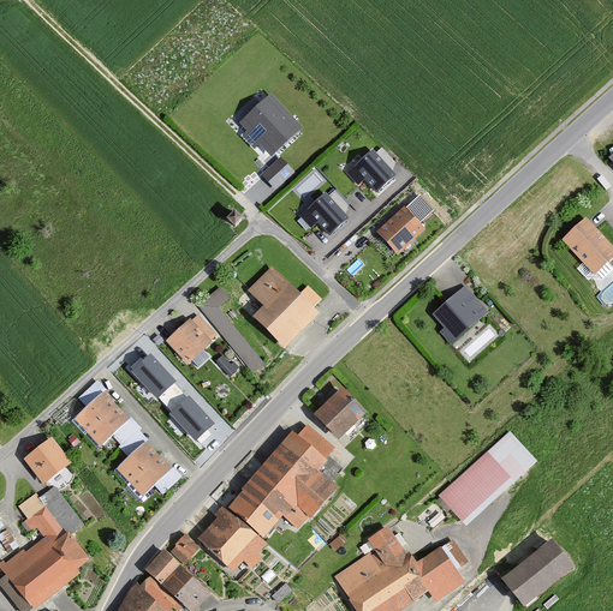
[(272,93),(240,121),(247,129),(240,133),(254,148),(259,143),(271,155),(302,126),(272,93)]
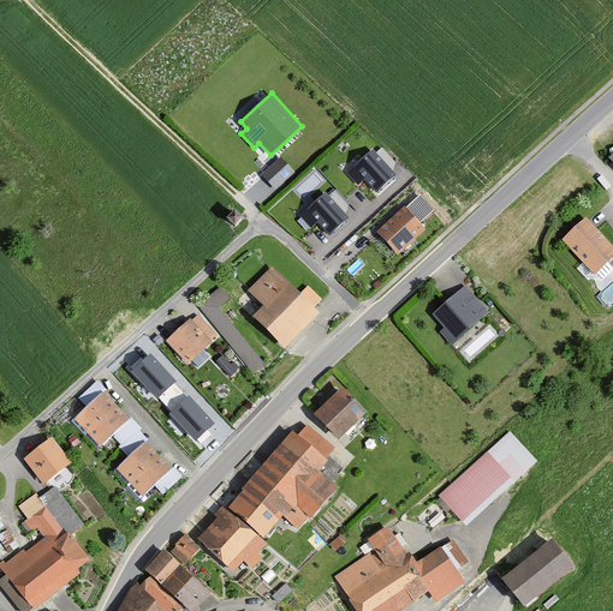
[(393,173),(372,149),(347,171),(357,181),(362,177),(374,190),(393,173)]
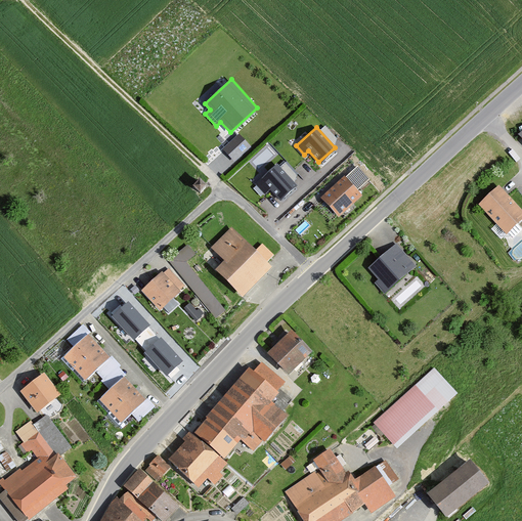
[(238,132),(222,146),(233,160),(250,145),(238,132)]
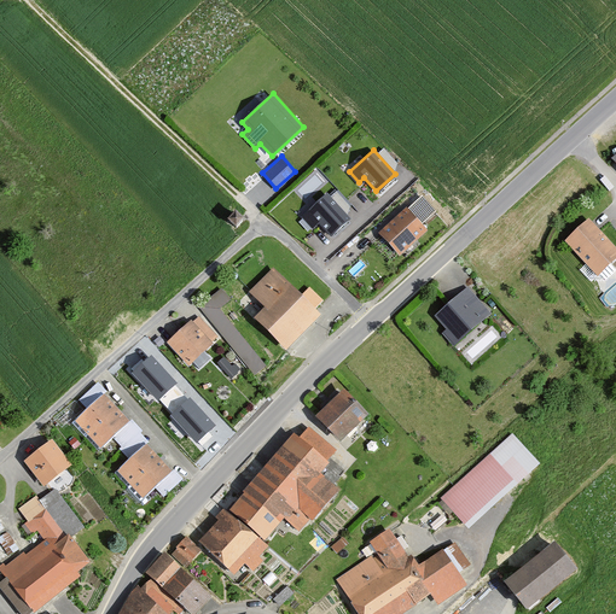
[(347,218),(325,194),(301,216),(311,226),(315,221),(329,235),(347,218)]
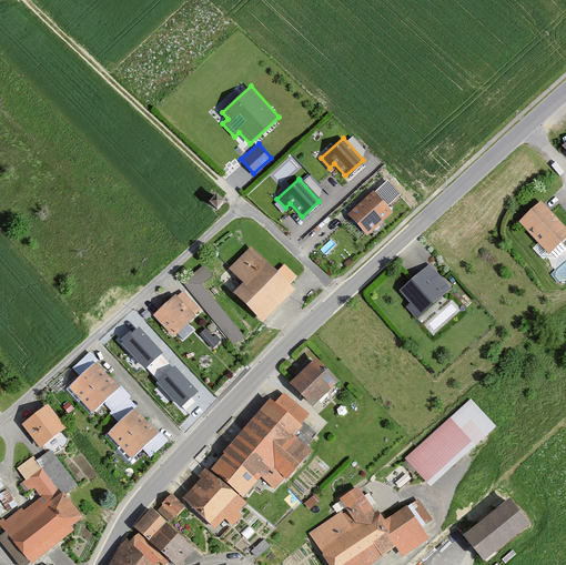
[(374,190),(349,213),(367,233),(393,211),(374,190)]
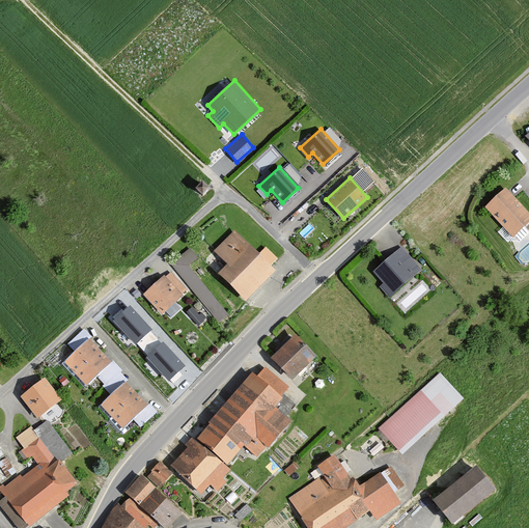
[(210,188),(202,181),(195,188),(202,195),(210,188)]
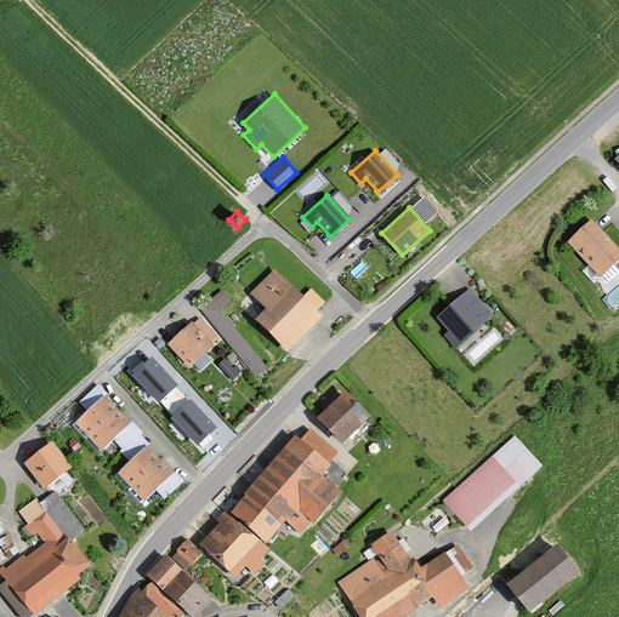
[(618,261),(618,247),(592,220),(571,241),(603,276),(618,261)]
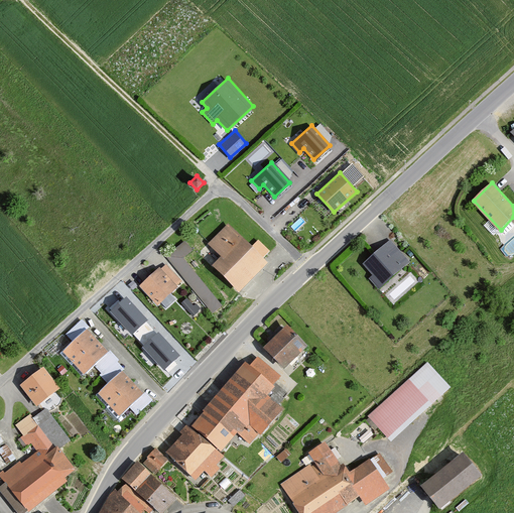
[(268,263),(228,223),(207,243),(222,257),(213,266),(239,292),(268,263)]
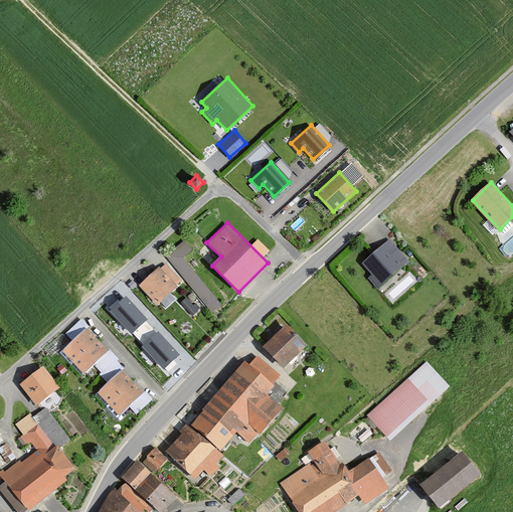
[(191,248),(183,238),(164,254),(210,311),(220,303),(182,256),(191,248)]
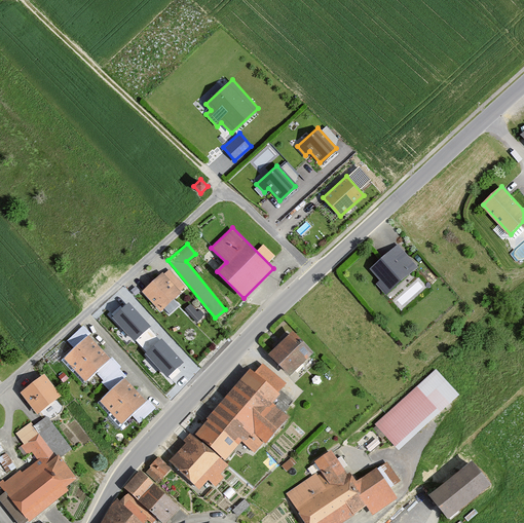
[(397,244),(370,267),(381,279),(377,283),(385,292),(416,265),(397,244)]
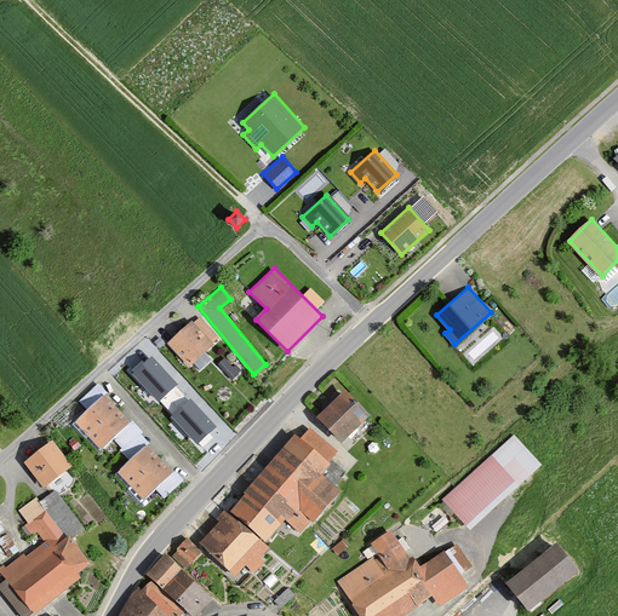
[(217,337),(198,316),(190,323),(189,321),(166,343),(189,367),(211,345),(210,344),(217,337)]
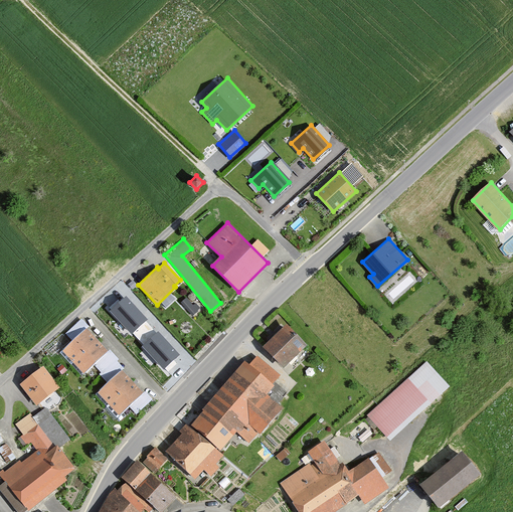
[(124,294),(109,308),(130,331),(146,317),(124,294)]
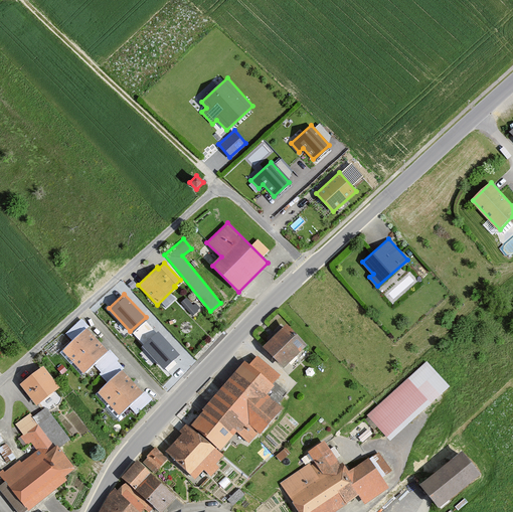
[(288,325),(263,347),(285,370),(309,348),(288,325)]
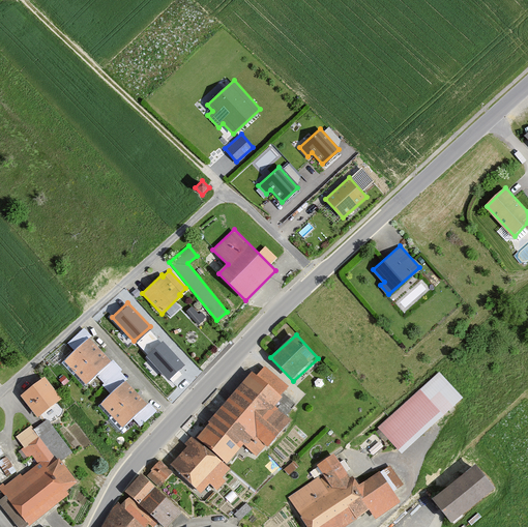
[(88,338),(63,360),(85,383),(110,360),(88,338)]
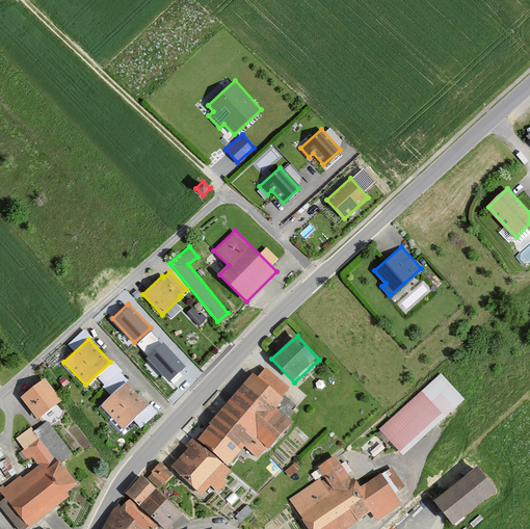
[(161,340),(144,354),(167,378),(183,364),(161,340)]
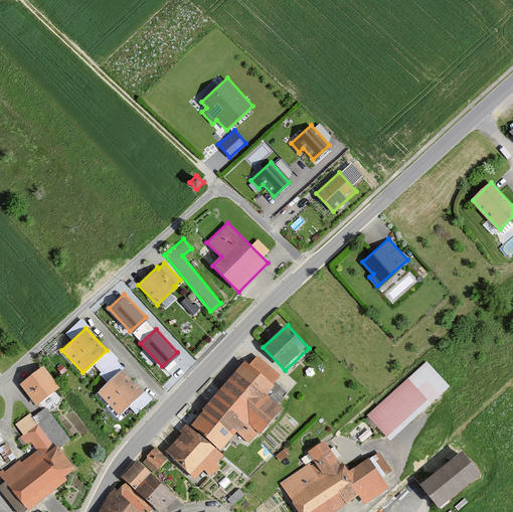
[(242,361),(189,424),(218,451),(234,433),(245,443),(255,432),(258,434),(279,408),(265,395),(272,387),(269,384),(277,374),(254,355),(247,365),(242,361)]
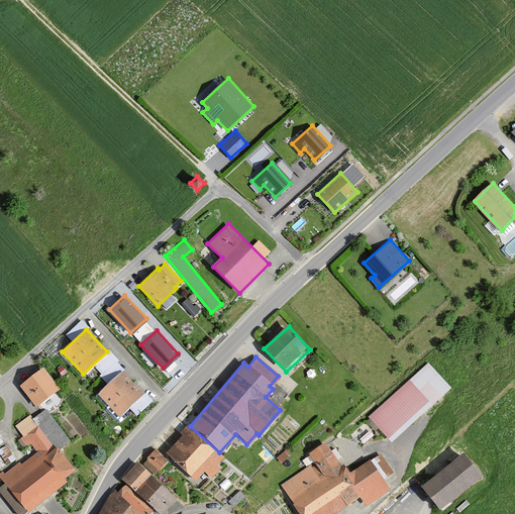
[(427,362),(368,415),(392,442),(443,396),(452,388),(427,362)]
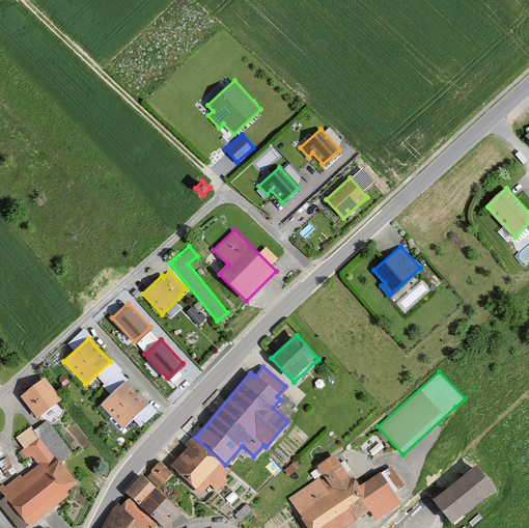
[(44,378),(20,396),(36,418),(60,399),(44,378)]
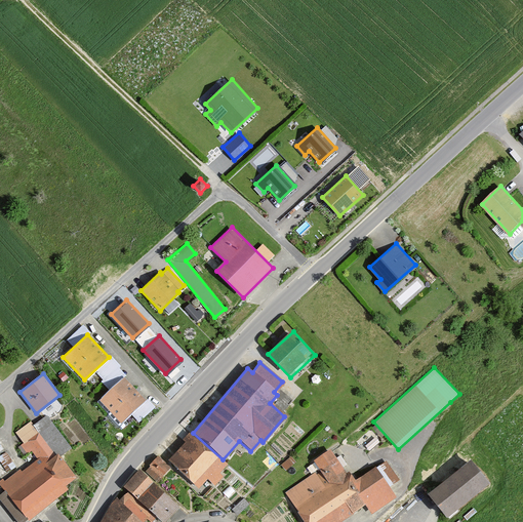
[(124,376),(99,399),(120,423),(146,400),(124,376)]
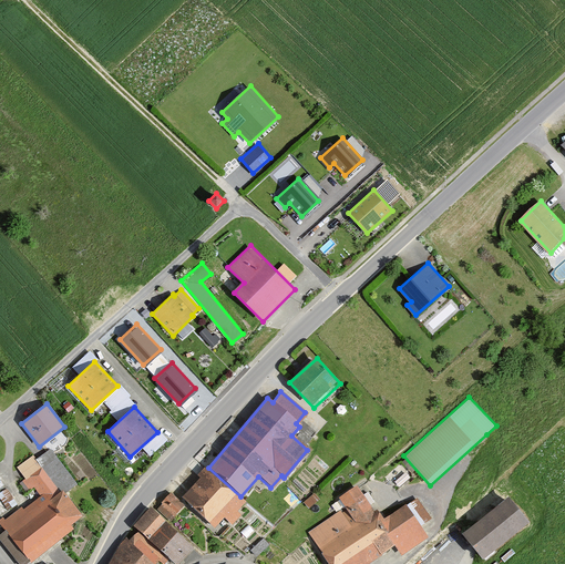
[(33,483),(41,493),(23,506),(21,504),(4,516),(2,514),(0,515),(0,522),(6,530),(0,534),(0,539),(20,563),(26,563),(75,527),(73,524),(85,514),(67,489),(76,481),(50,445),(36,457),(32,452),(16,464),(24,475),(18,481),(26,490),(33,483)]
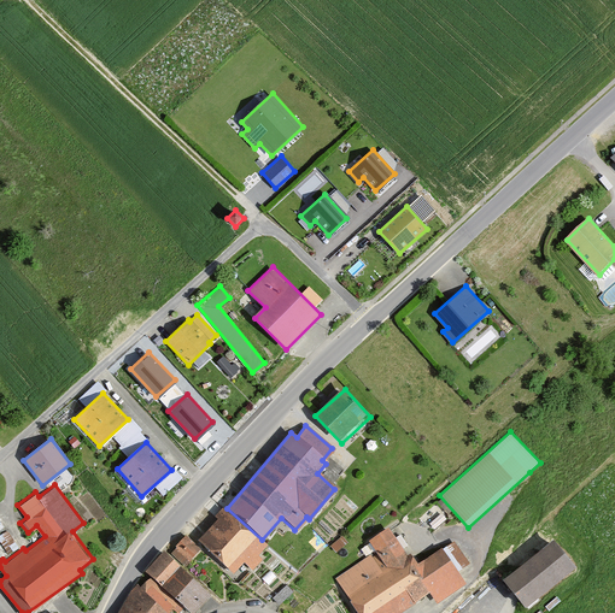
[(222,512),(194,542),(229,575),(240,563),(247,570),(257,559),(255,556),(264,546),(222,512)]
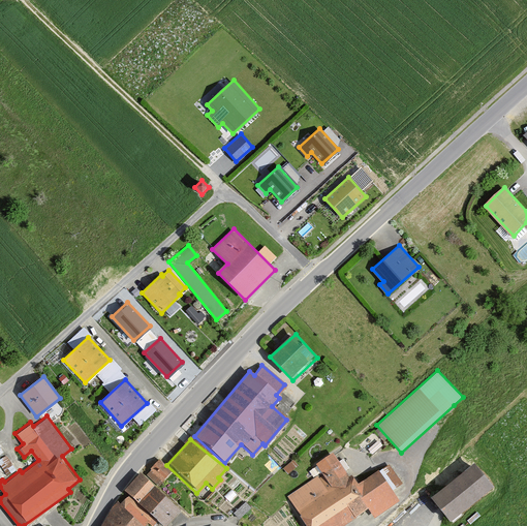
[(319,470),(286,494),(299,512),(298,513),(307,525),(336,525),(366,505),(373,516),(398,498),(391,488),(401,481),(386,461),(377,468),(376,467),(357,481),(350,472),(347,473),(331,450),(322,455),(314,461),(319,470)]
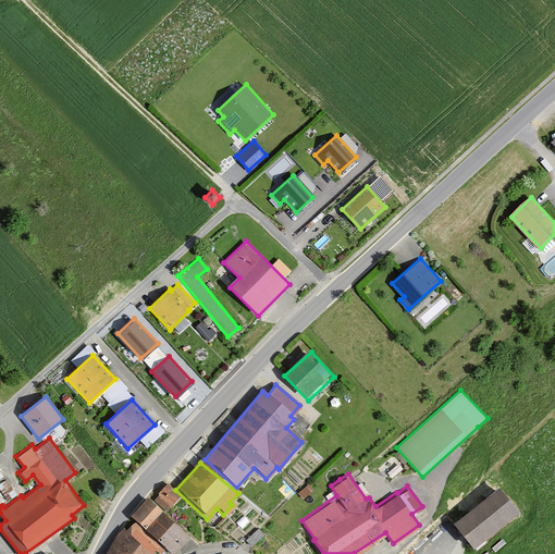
[(164,484),(151,500),(162,511),(176,495),(164,484)]
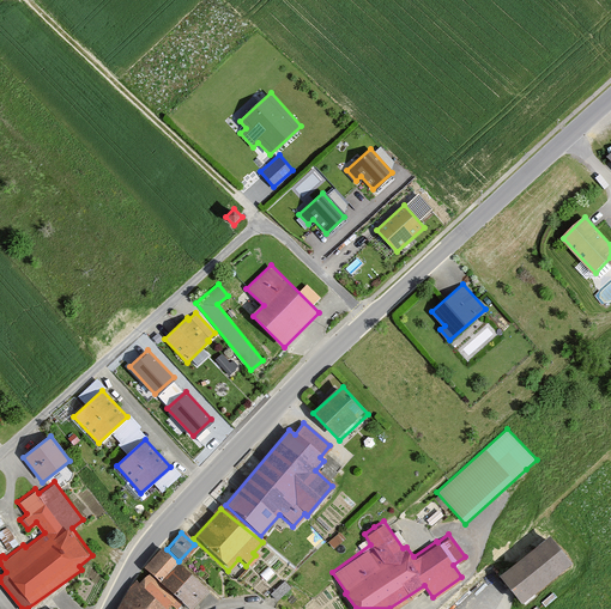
[(548,540),(500,578),(522,604),(569,566),(548,540)]
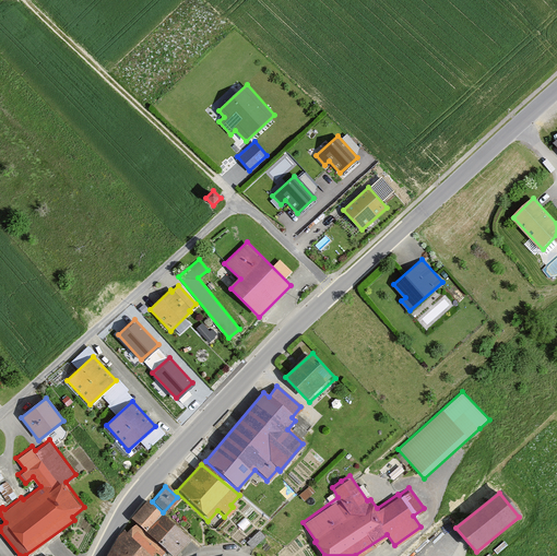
[(147,501),(131,520),(134,523),(146,533),(163,515),(147,501)]
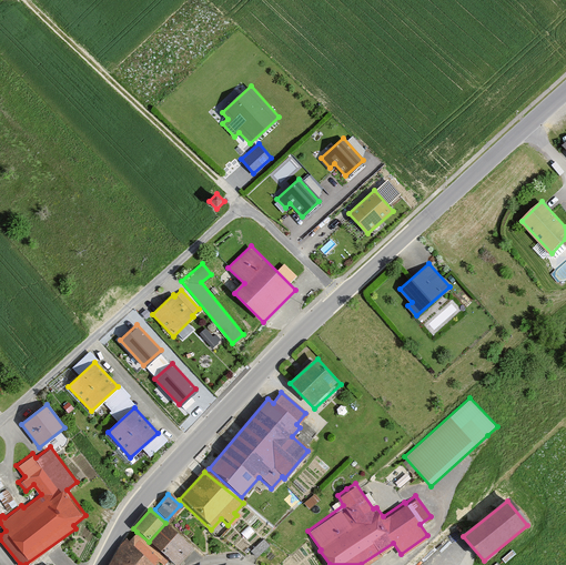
[(179,564),(194,548),(165,523),(149,542),(169,560),(173,564),(179,564)]
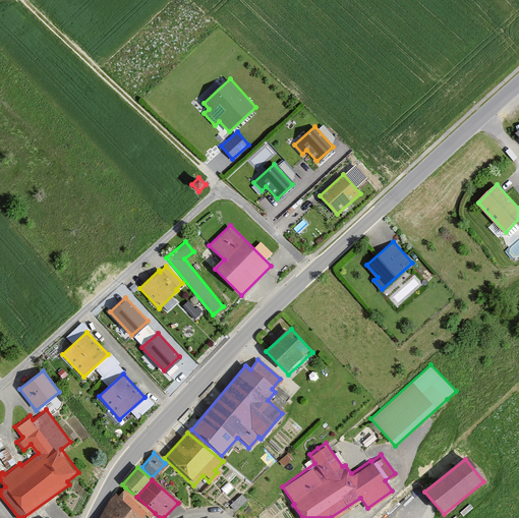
[(108,501),(99,517),(143,517),(147,515),(150,517),(155,513),(136,497),(125,487),(117,497),(114,494),(108,501)]
